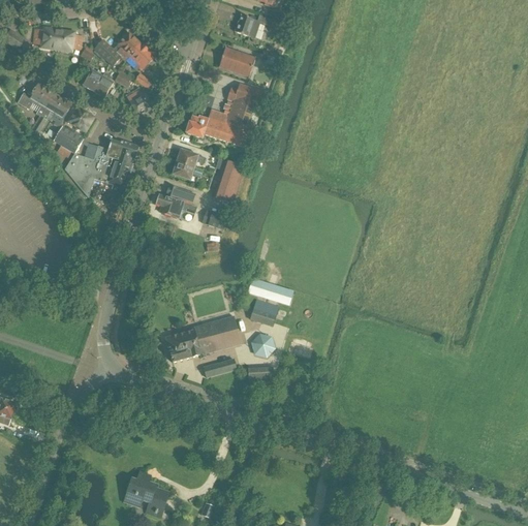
[(276,18),(287,22),(291,12),(278,7),(278,8),(277,13),(276,13),(276,14),(277,14),(276,18)]
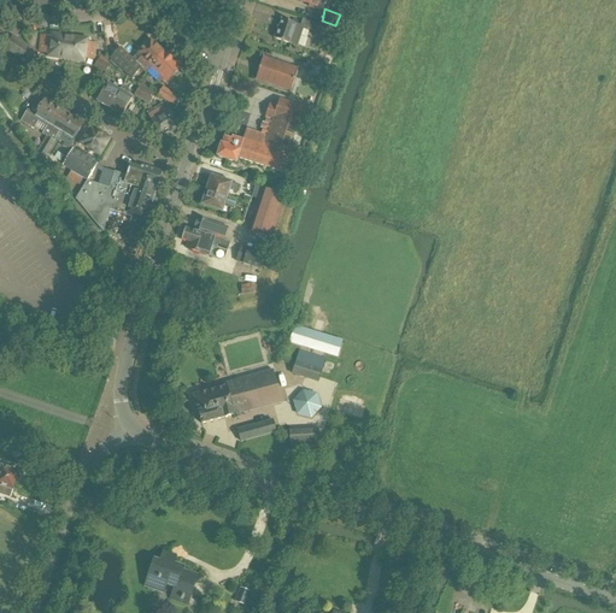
[(333,35),(335,27),(301,16),(299,23),(281,16),(277,24),(276,24),(273,35),(289,41),(292,30),(299,33),(303,24),(333,35)]
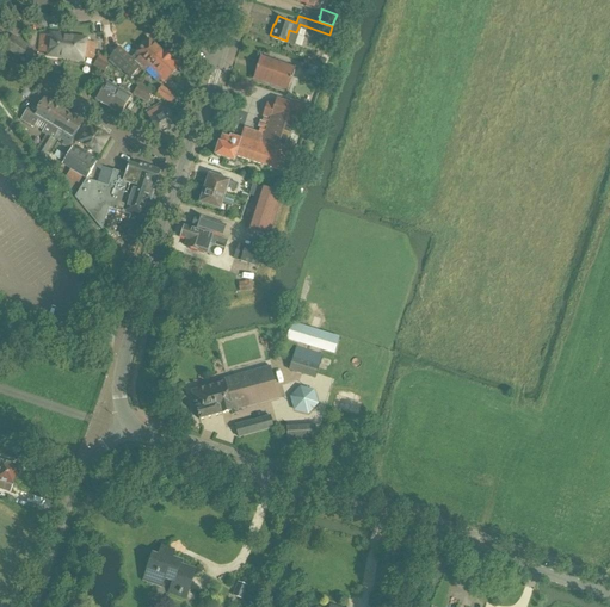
[(39,32),(38,41),(66,45),(67,32),(49,30),(49,33),(39,32)]
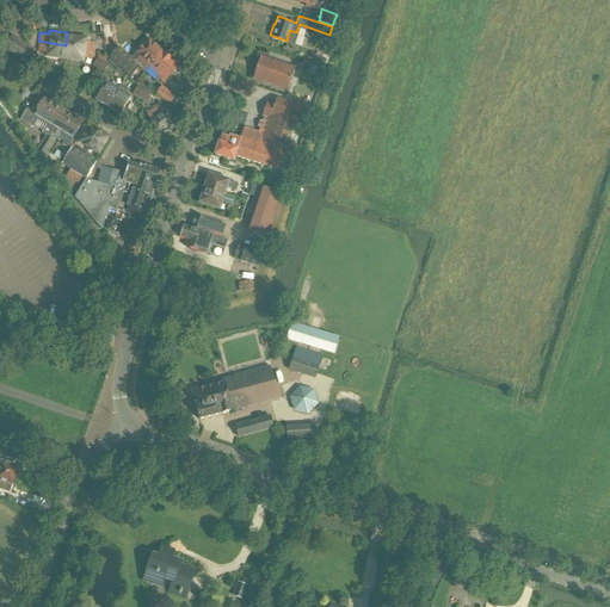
[(67,32),(66,45),(93,49),(94,41),(85,39),(86,36),(67,32)]
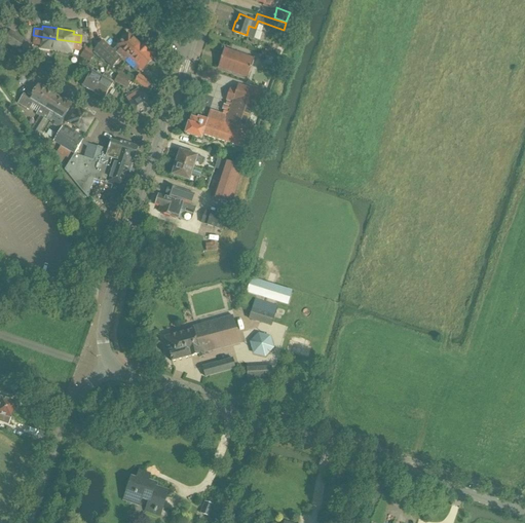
[(16,49),(17,47),(24,37),(9,29),(2,40),(16,49)]
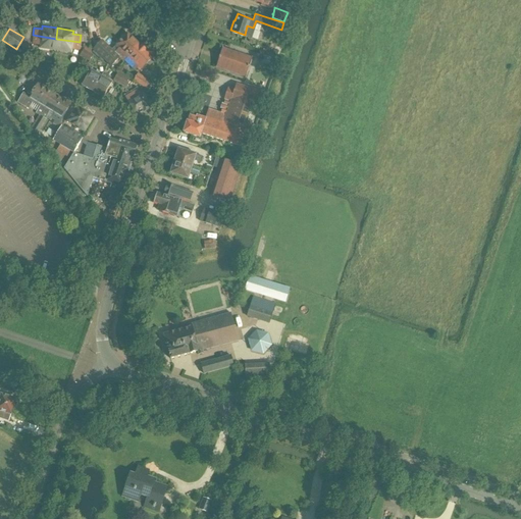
[(122,59),(124,56),(138,42),(126,31),(113,45),(111,48),(101,38),(92,47),(110,63),(118,55),(122,59)]
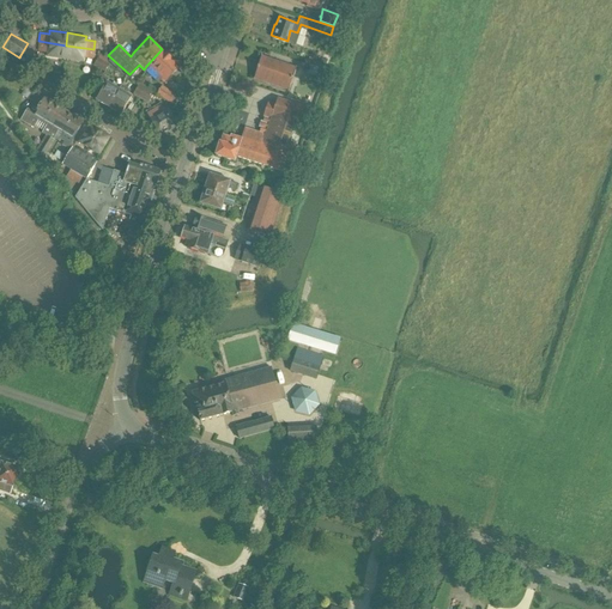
[(46,54),(64,56),(66,46),(38,41),(37,49),(46,50),(46,54)]
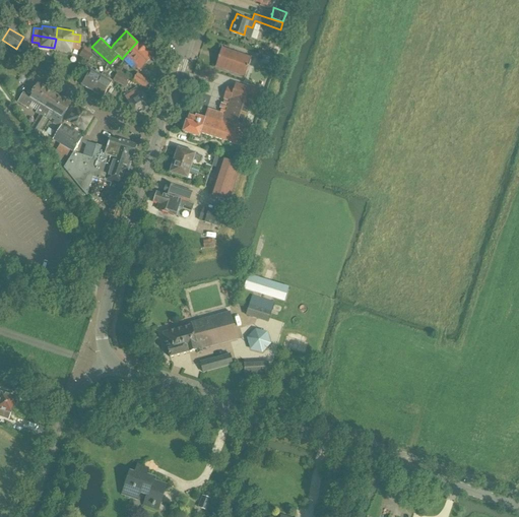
[(17,47),(22,49),(26,43),(27,44),(29,41),(23,37),(17,47)]
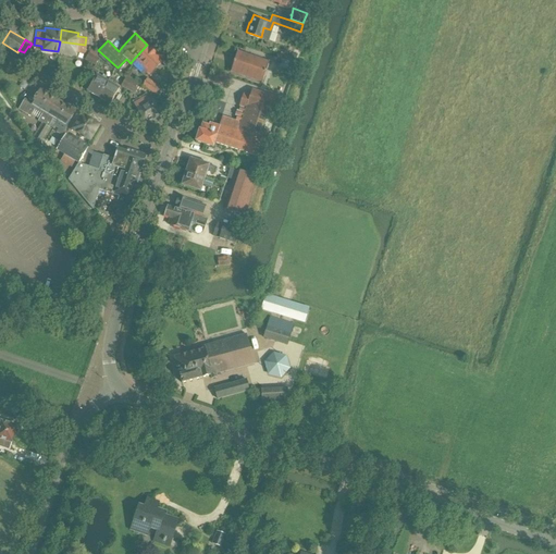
[(60,41),(58,51),(75,53),(75,50),(84,51),(85,45),(60,41)]
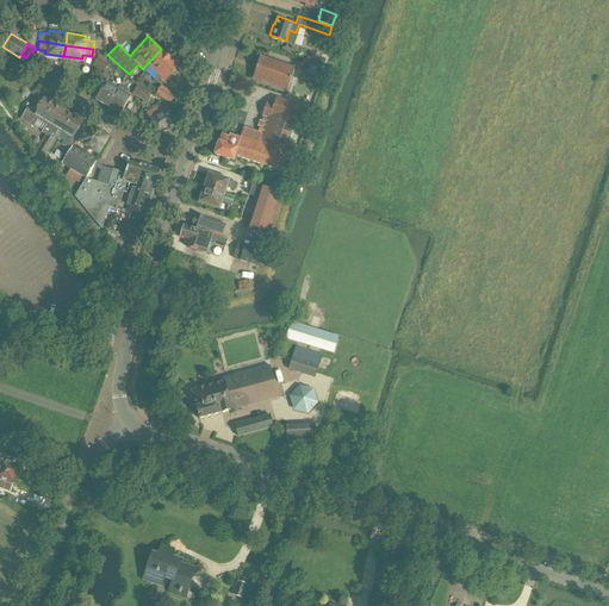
[(161,49),(145,66),(154,73),(151,75),(156,80),(159,77),(162,80),(179,62),(162,47),(161,49)]
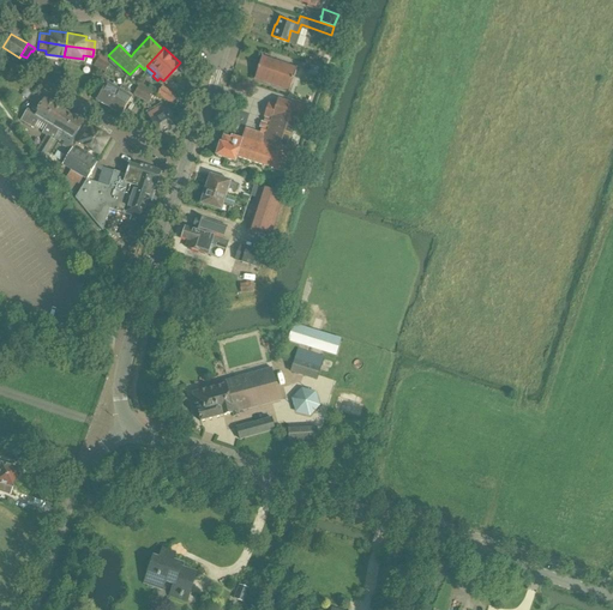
[(262,53),(260,53),(252,77),(253,77),(253,76),(287,88),(287,89),(288,89),(296,65),(295,65),(295,66),(260,54),(262,53)]
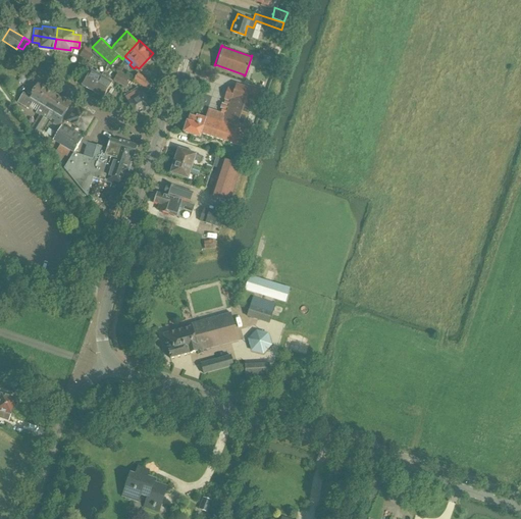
[(79,53),(84,56),(87,50),(82,47),(79,53)]
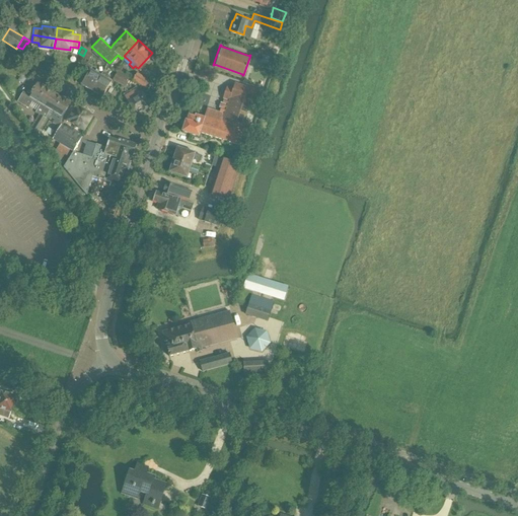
[(86,50),(83,56),(87,59),(91,53),(86,50)]
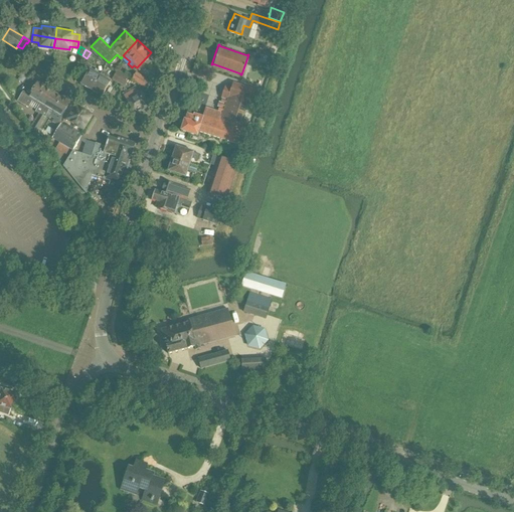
[(255,59),(270,63),(273,56),(258,51),(255,59)]
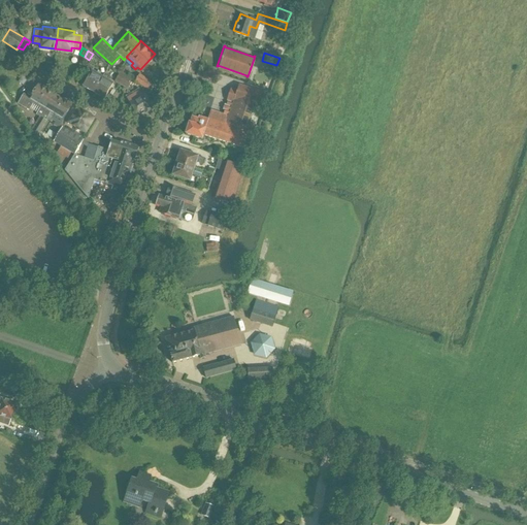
[(81,84),(93,91),(103,72),(97,69),(95,71),(91,69),(92,66),(87,63),(81,71),(88,74),(81,84)]
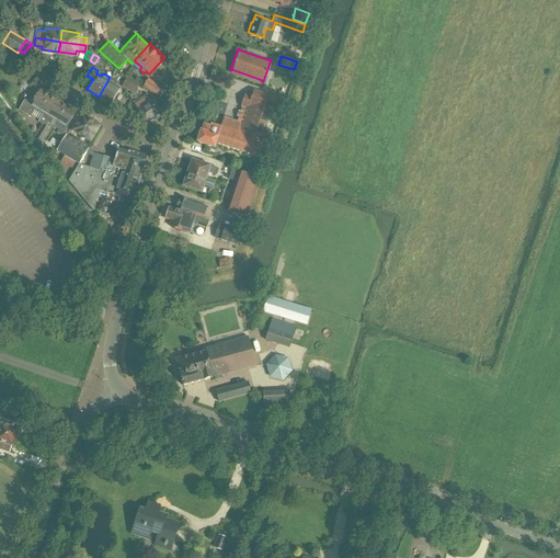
[(121,83),(124,86),(129,77),(126,75),(121,83)]
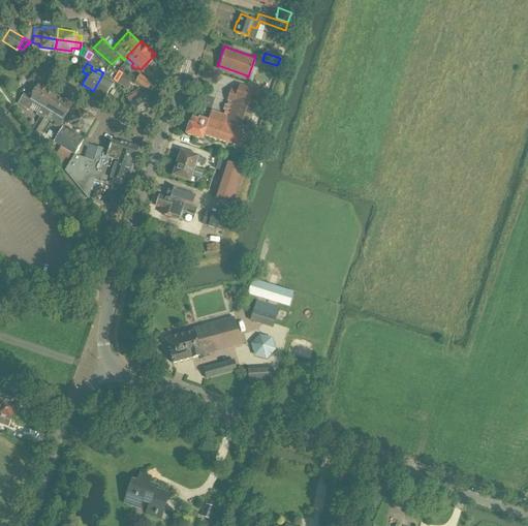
[(103,72),(93,91),(103,97),(112,82),(107,79),(110,76),(103,72)]
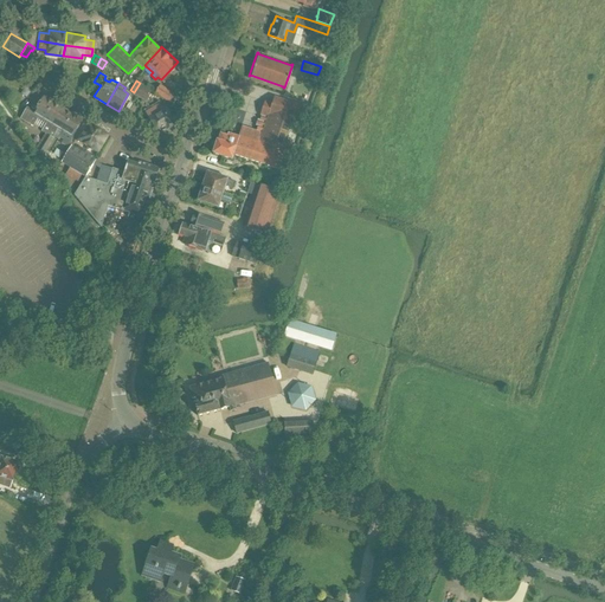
[(140,83),(134,92),(142,97),(148,88),(140,83)]
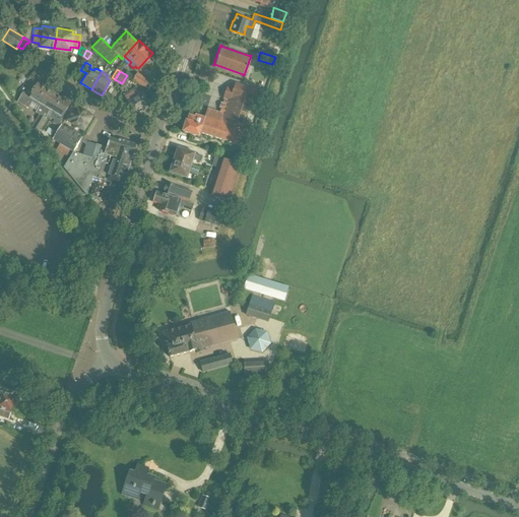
[(136,71),(132,78),(134,79),(144,86),(145,84),(144,84),(147,80),(148,78),(136,71)]
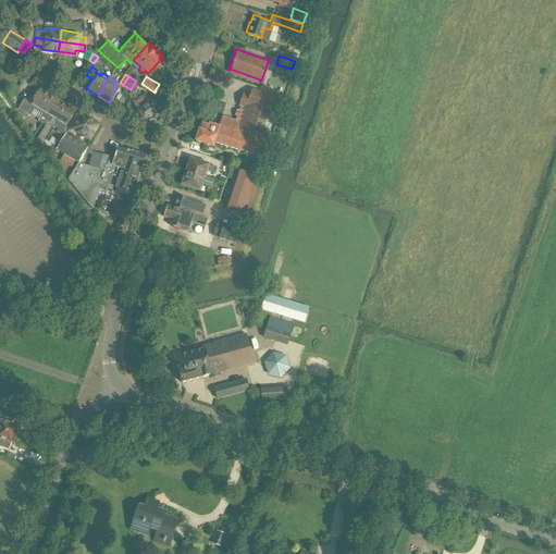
[(37,118),(42,122),(58,98),(39,87),(31,101),(24,97),(19,107),(29,113),(32,110),(39,114),(37,118)]
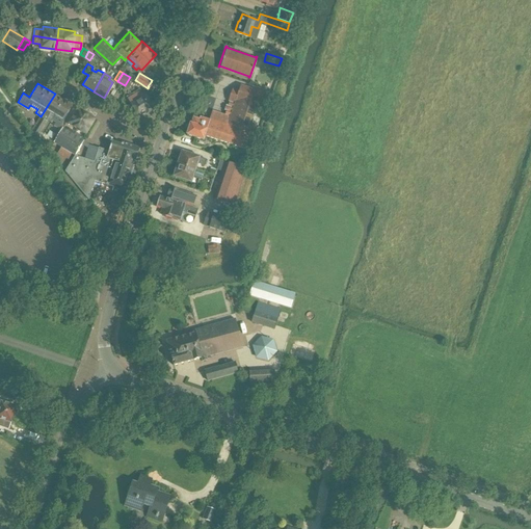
[(204,133),(247,148),(253,131),(256,124),(248,122),(255,105),(260,107),(265,91),(240,83),(238,89),(232,87),(228,99),(230,99),(224,113),(211,109),(208,118),(204,133)]
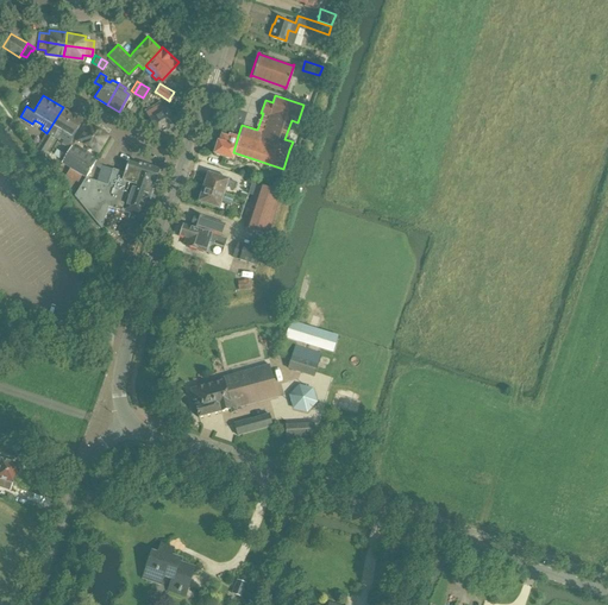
[(144,109),(148,115),(157,131),(165,126),(169,127),(174,124),(175,121),(165,106),(163,107),(160,100),(144,109)]
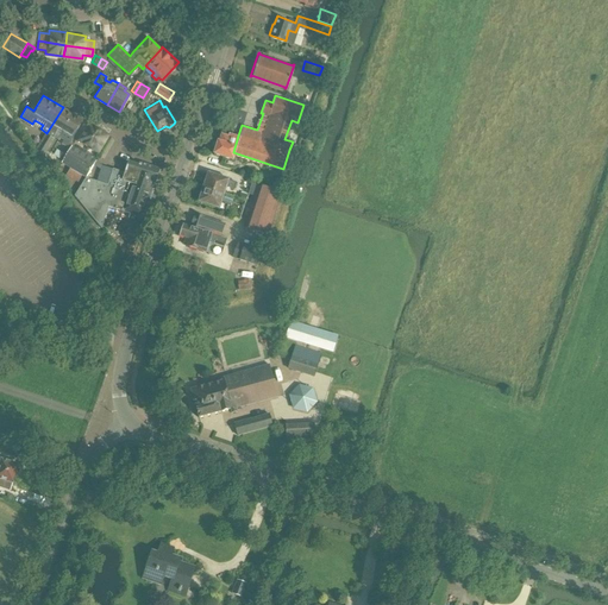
[(63,107),(46,133),(51,136),(55,132),(58,134),(58,133),(63,137),(61,142),(66,144),(71,134),(81,118),(63,107)]
